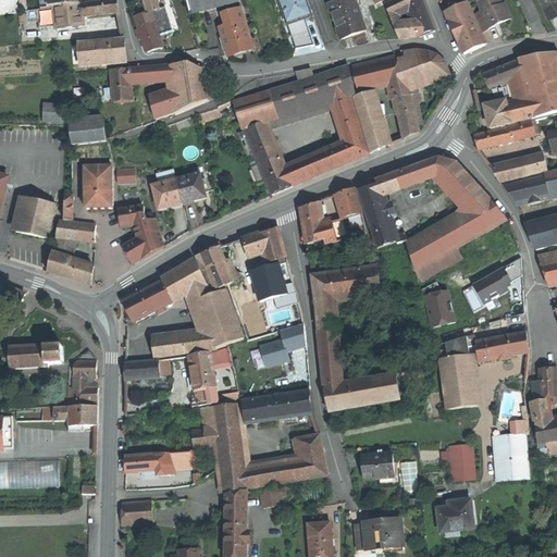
[(25,0),(19,0),(21,12),(27,11),(25,0)]
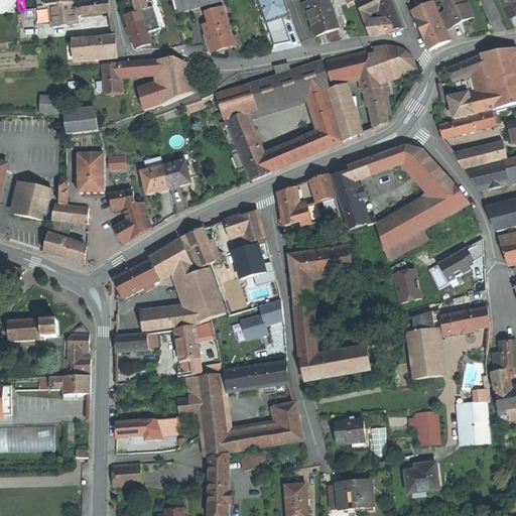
[(36,0),(38,9),(45,8),(44,1),(45,0),(44,0),(36,0)]
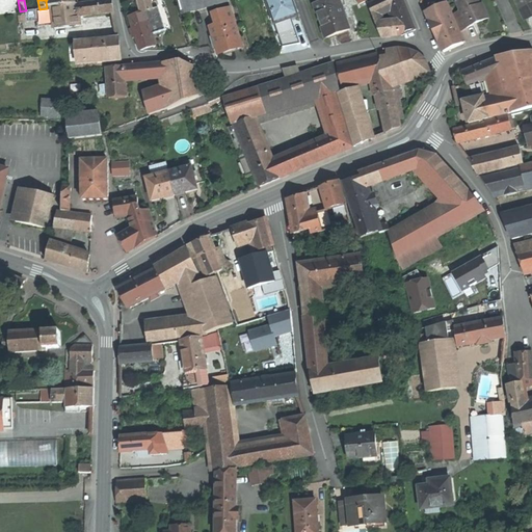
[(52,8),(75,5),(74,0),(50,0),(47,0),(46,1),(47,8),(52,8)]
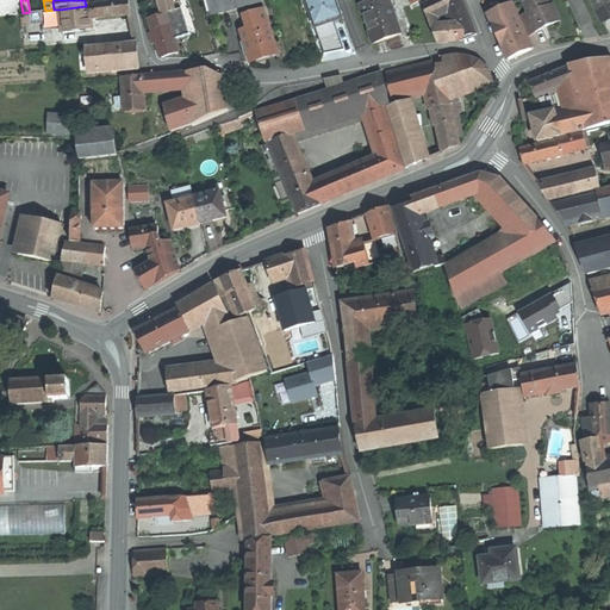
[(154,0),(155,1),(157,0),(161,0),(166,13),(174,41),(182,38),(191,35),(182,8),(175,10),(173,0),(154,0)]
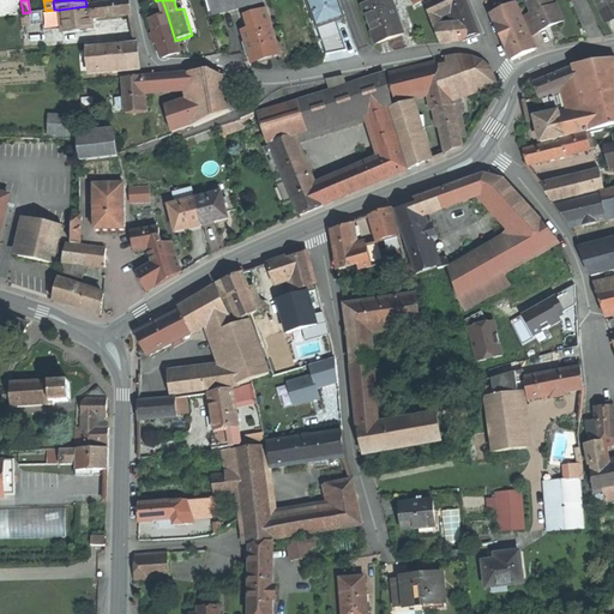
[(234,0),(205,0),(211,17),(238,10),(234,0)]
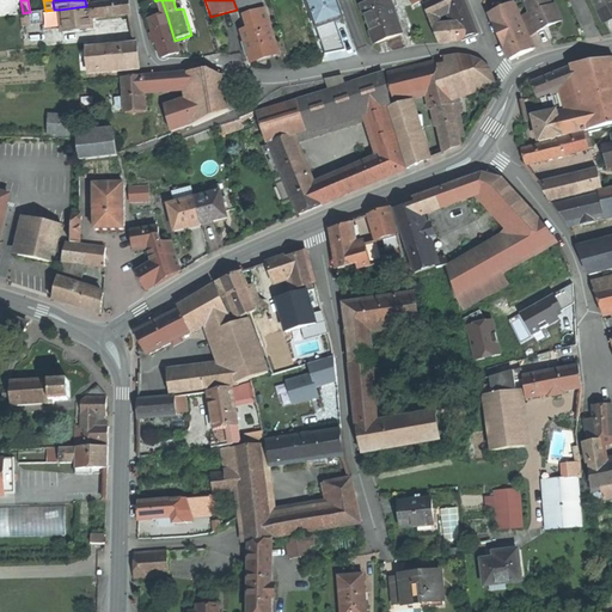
[(262,0),(233,0),(237,10),(263,4),(262,0)]
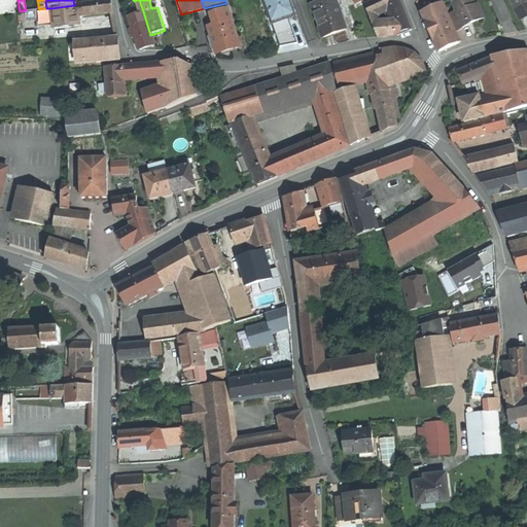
[(285,20),(296,15),(291,0),(264,0),(273,24),(285,20)]
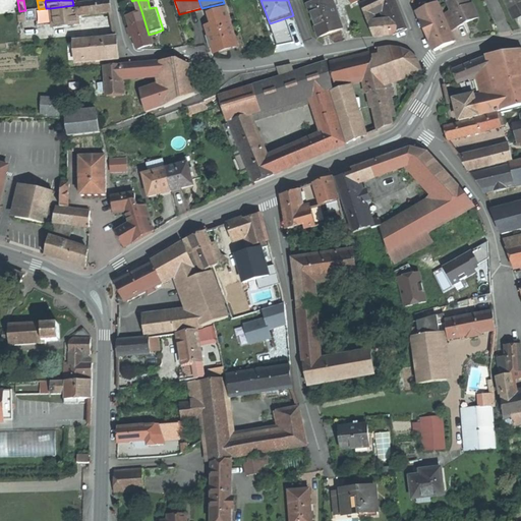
[(331,0),(323,0),(308,5),(321,38),(331,34),(342,30),(338,17),(334,6),(331,0)]
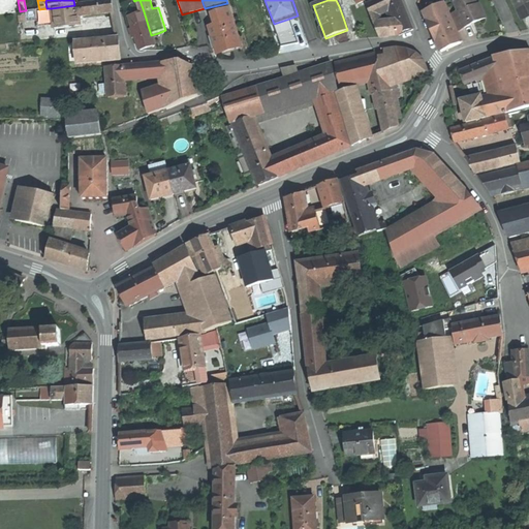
[(387,9),(401,2),(400,0),(373,0),(366,3),(379,37),(389,37),(379,14),(389,10),(387,9)]
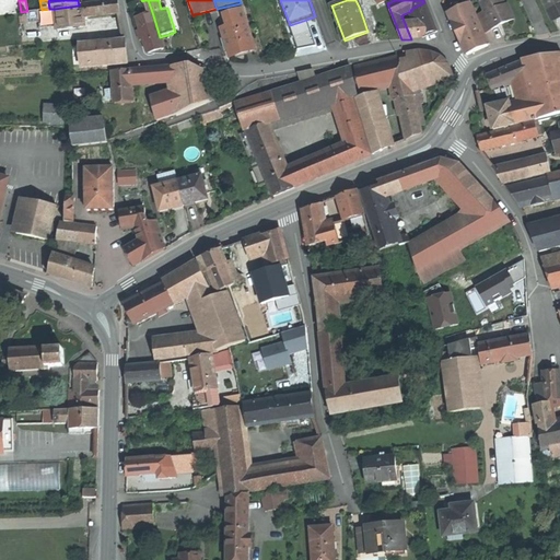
[(477,15),(485,32),(500,25),(515,19),(509,4),(505,6),(502,0),(487,0),(481,2),(486,12),(477,15)]
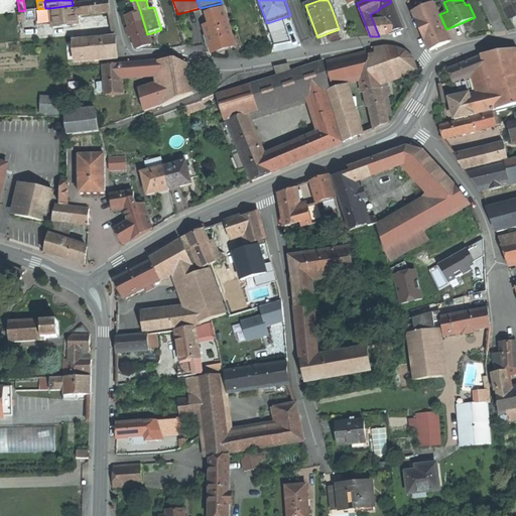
[(515,0),(502,0),(512,18),(515,16),(515,0)]
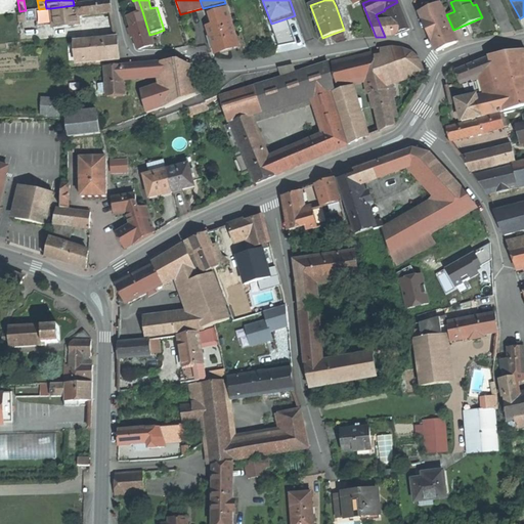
[(82,5),(83,16),(112,13),(110,1),(82,5)]
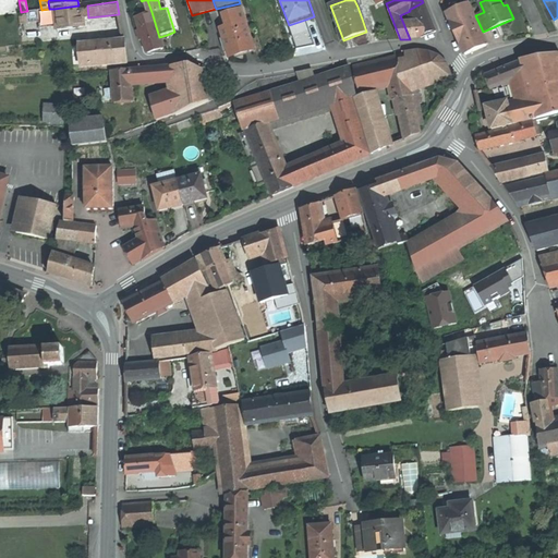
[(436,32),(423,2),(409,10),(410,11),(421,38),(428,35),(436,32)]
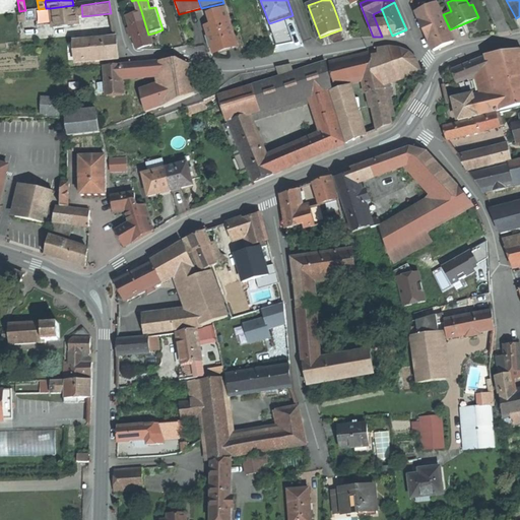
[(434,51),(455,42),(450,29),(443,14),(438,2),(416,12),(425,30),(434,51)]
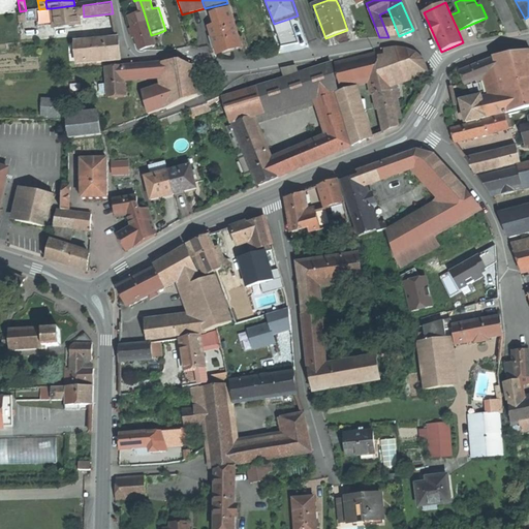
[(76,5),(74,5),(52,8),(53,14),(55,30),(79,27),(78,18),(76,5)]
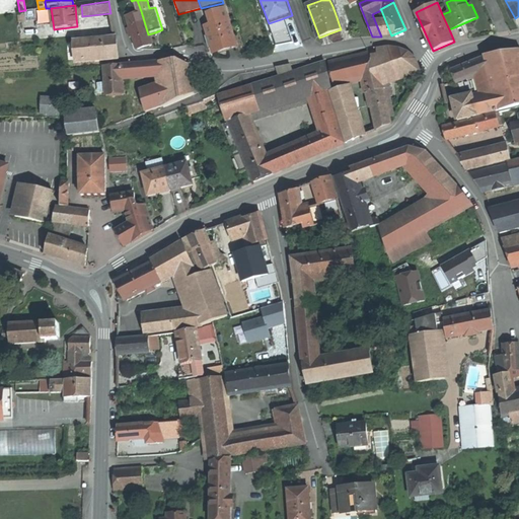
[(213,25),(228,20),(225,9),(223,10),(211,13),(213,20),(212,21),(213,25)]
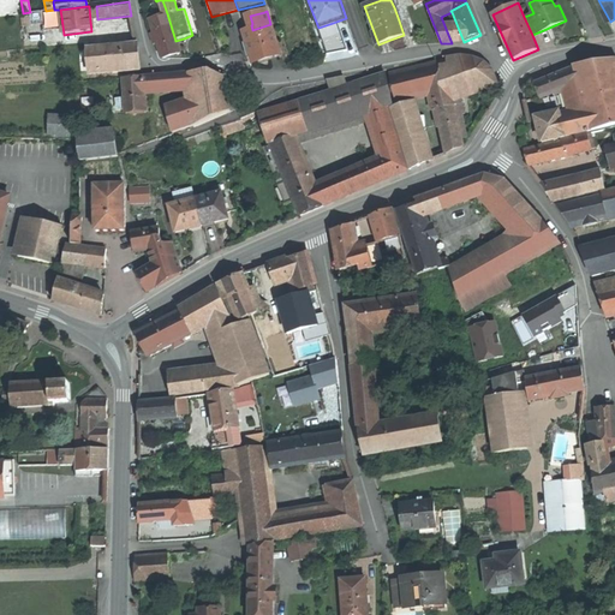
[(167,13),(150,19),(155,33),(159,45),(163,59),(180,53),(175,41),(167,13)]
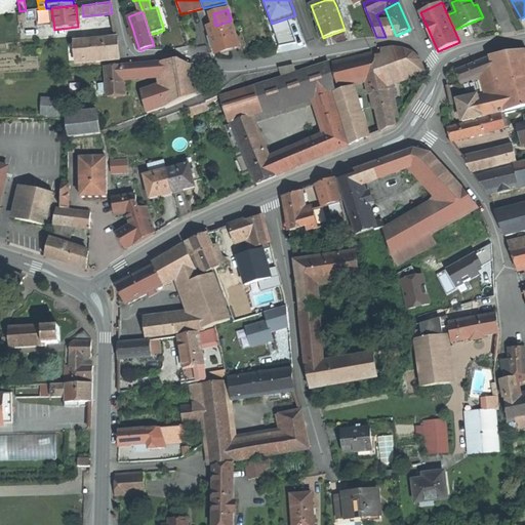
[(229,50),(239,47),(231,21),(215,26),(207,28),(216,54),(229,50)]
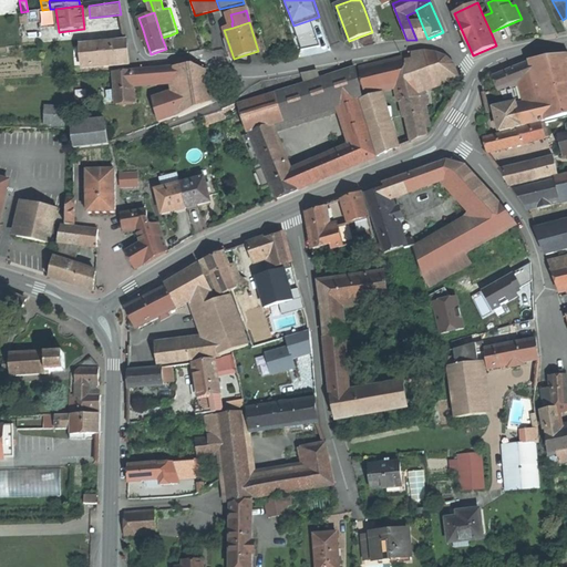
[(126,42),(82,47),(84,70),(130,65),(127,54),(126,42)]
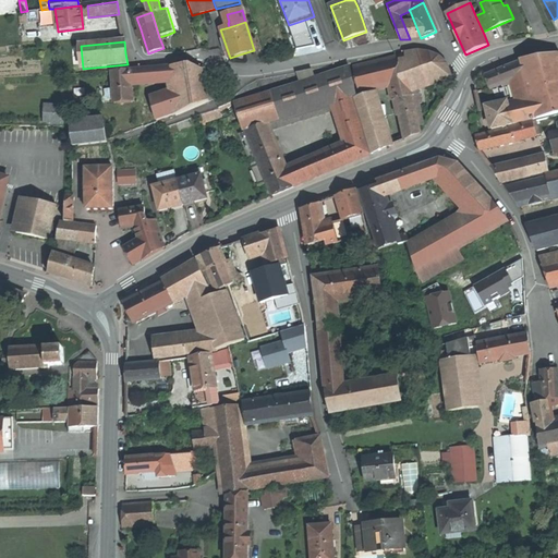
[(422,51),(412,52),(415,63),(408,65),(413,89),(419,88),(434,84),(451,77),(451,73),(446,64),(440,58),(438,57),(434,55),(428,52),(422,51)]
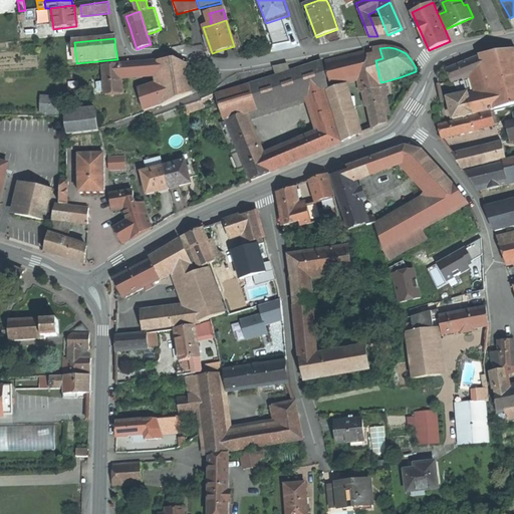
[(380,82),(375,60),(382,58),(379,48),(373,49),(373,51),(363,53),(368,76),(359,79),(362,92),(364,91),(382,87),(380,82)]
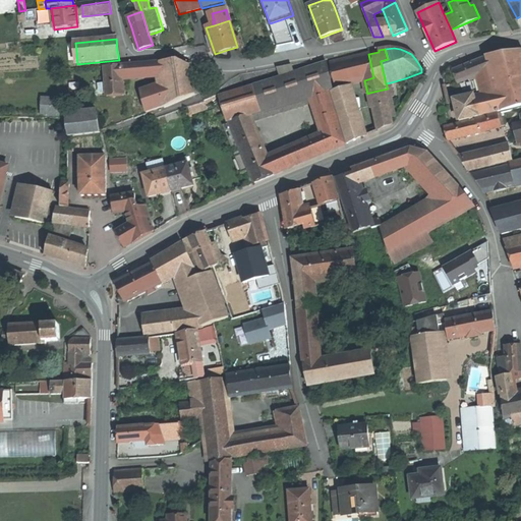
[(520,50),(504,53),(487,56),(490,70),(498,96),(497,96),(500,110),(520,105),(520,50)]
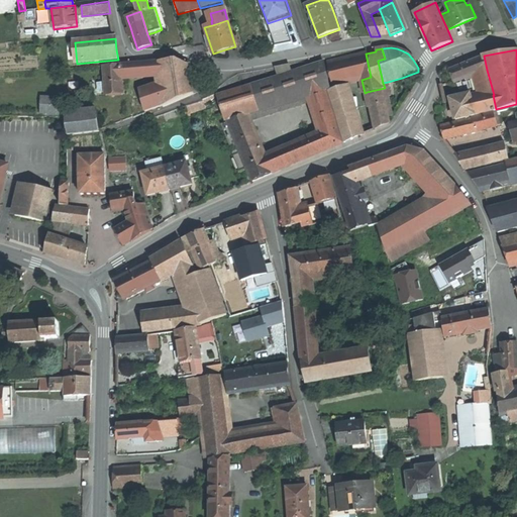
[(371,77),(366,54),(328,63),(333,86),(362,80),(371,77)]
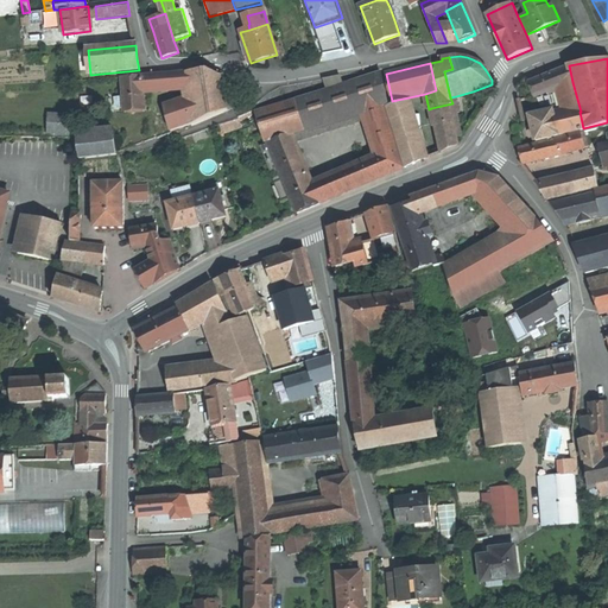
[(529,82),(536,96),(572,82),(569,65),(529,82)]
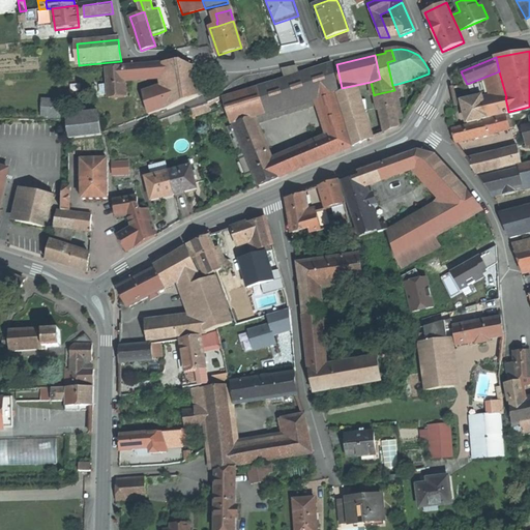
[(199,97),(194,67),(180,62),(173,63),(163,64),(165,74),(164,74),(168,89),(164,90),(167,109),(199,97)]
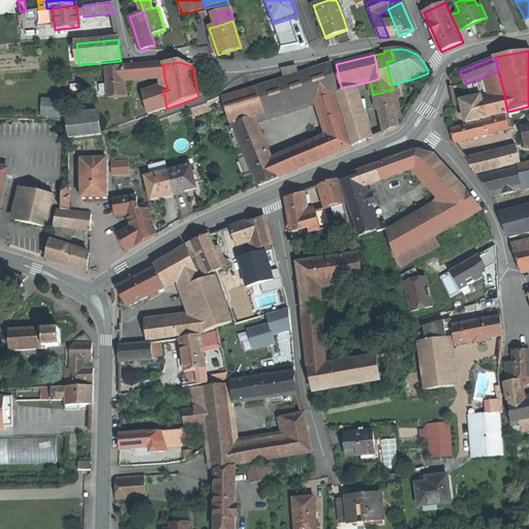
[(162,64),(128,67),(128,75),(129,76),(163,73),(164,73),(162,64)]
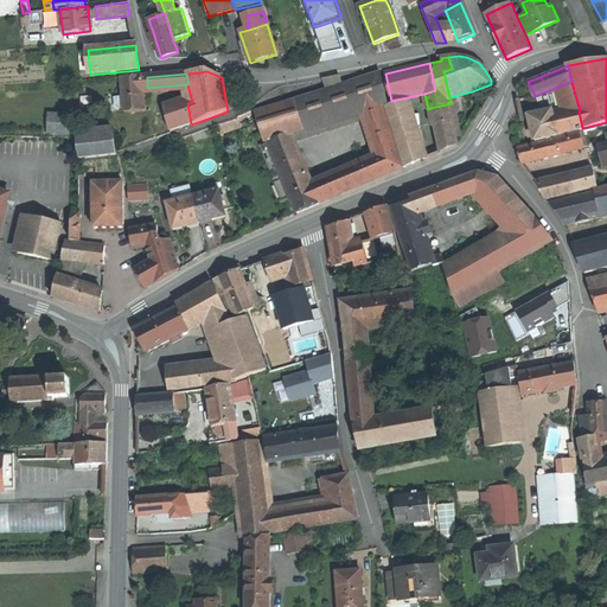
[(389,104),(381,74),(295,101),(305,131),(363,113),(383,106),(389,104)]
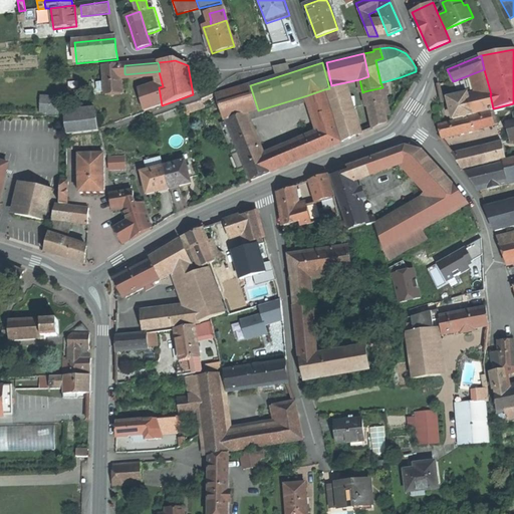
[(119,65),(103,66),(104,78),(106,96),(121,94),(120,74),(119,65)]
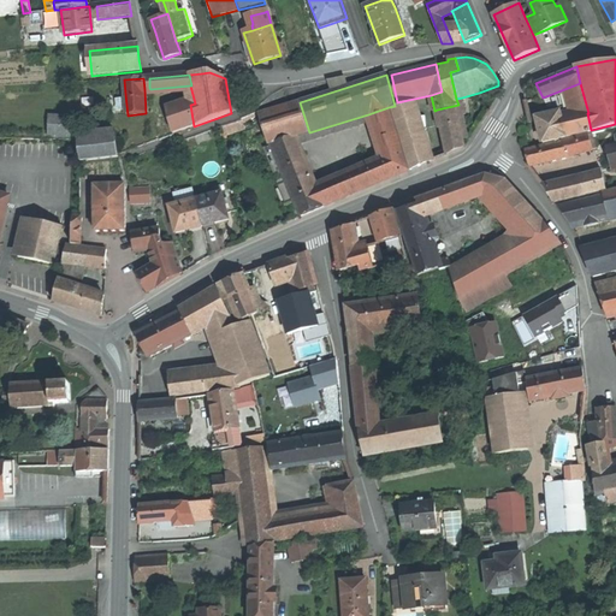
[(112,117),(128,116),(125,94),(111,95),(112,117)]
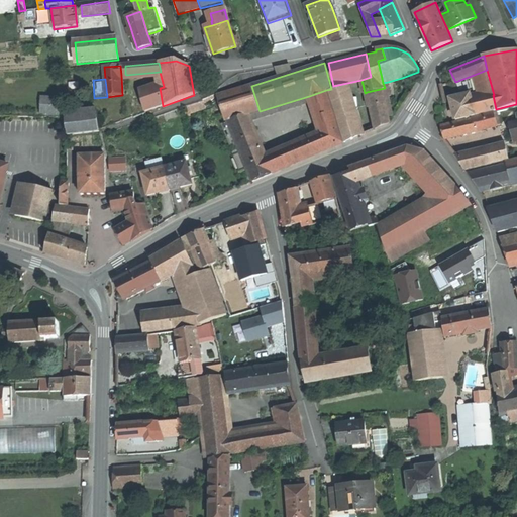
[(388,117),(393,115),(388,94),(390,93),(388,82),(383,83),(385,88),(367,92),(376,129),(389,123),(388,117)]
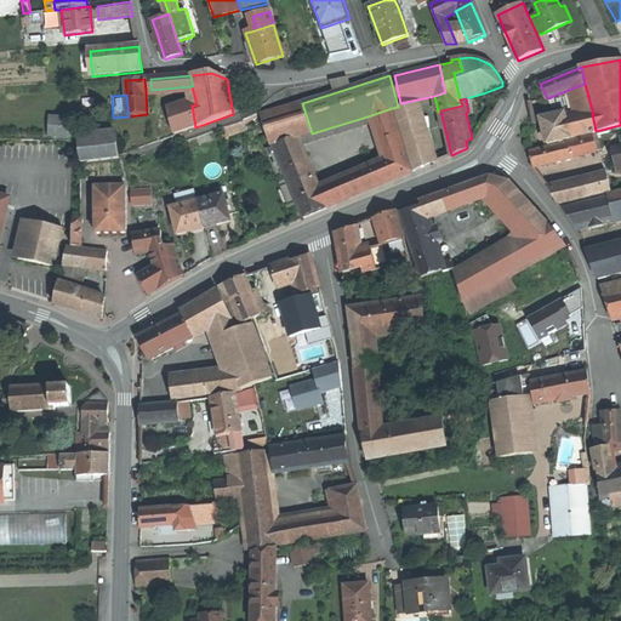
[(312,134),(302,103),(262,115),(273,146),(297,136),(298,137),(312,134)]
